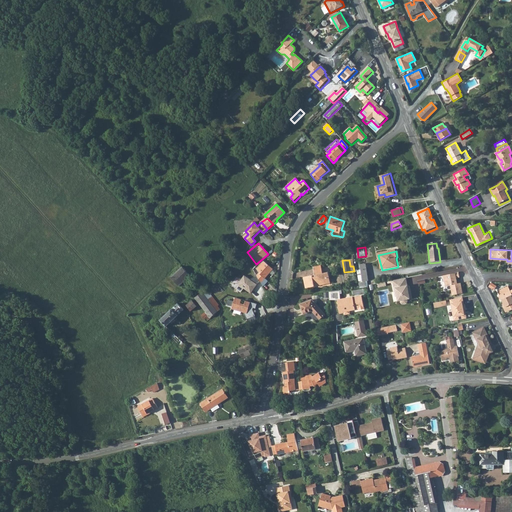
[(259,271),(256,275),(249,279),(255,284),(258,282),(262,287),(267,280),(264,278),(272,269),(263,261),(256,268),(259,271)]
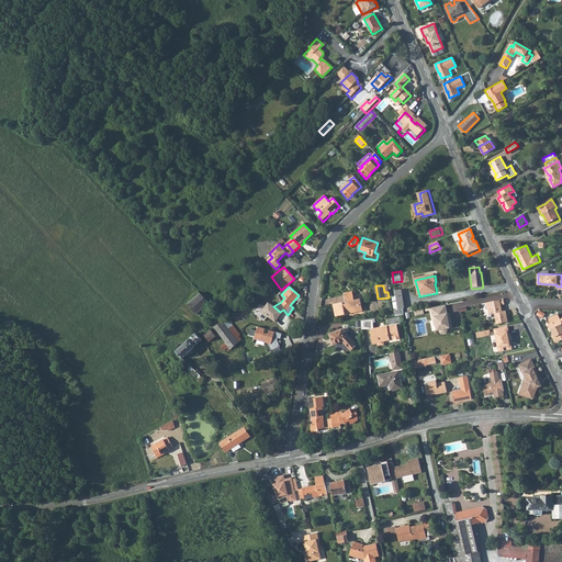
[(401,290),(395,291),(397,311),(404,310),(401,290)]
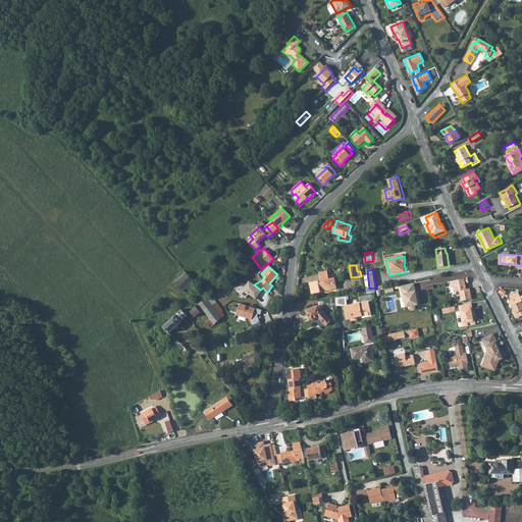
[(326,271),(318,273),(320,281),(309,284),(312,295),(321,294),(320,292),(333,289),(333,284),(335,283),(334,278),(329,279),(326,271)]
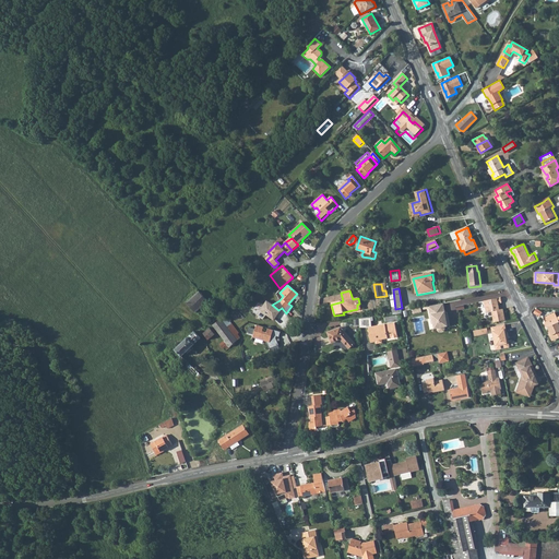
[(197,294),(185,305),(194,314),(206,304),(197,294)]
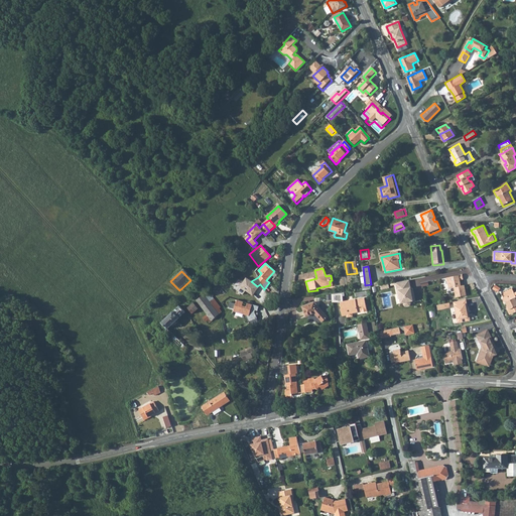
[(425,281),(442,277),(441,273),(424,277),(425,281)]
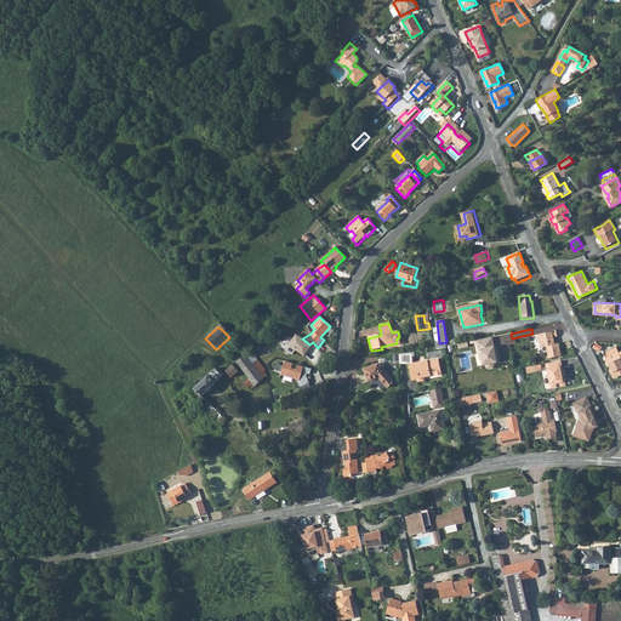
[(558,330),(540,334),(542,346),(548,345),(551,357),(563,354),(560,342),(557,343),(556,336),(559,335),(558,330)]
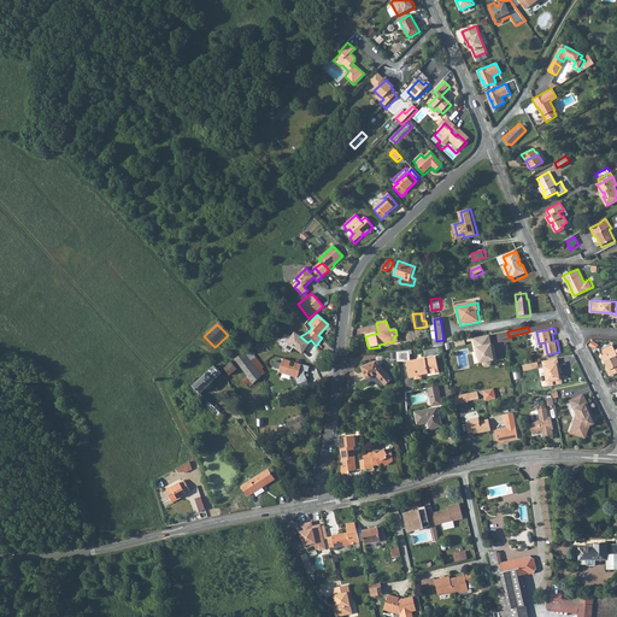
[(293,331),(285,342),(301,353),(309,342),(307,342),(300,336),(293,331)]
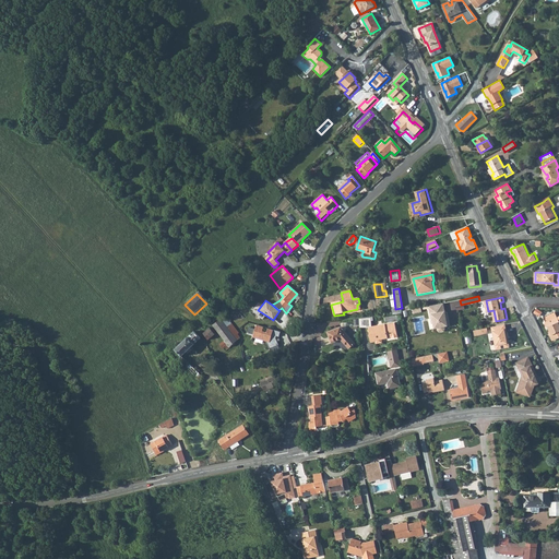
[(343,312),(344,314),(361,310),(359,304),(357,305),(357,309),(343,312)]
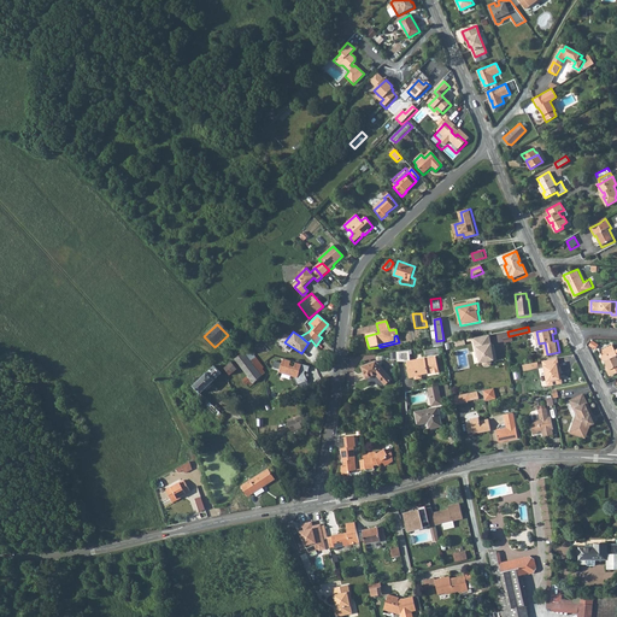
[(492,335),(475,338),(475,341),(477,352),(480,351),(481,357),(483,357),(483,363),(485,365),(487,366),(492,365),(493,363),(493,360),(499,359),(497,352),(494,352),(494,348),(492,335)]
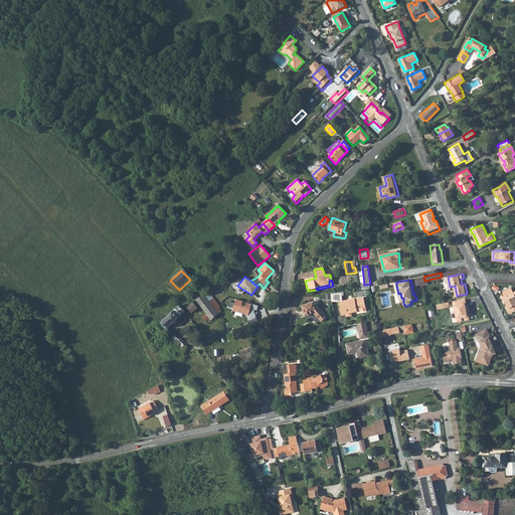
[(505,291),(501,293),(503,296),(501,297),(504,301),(505,301),(507,305),(511,312),(514,310),(514,298),(514,296),(514,295),(514,290),(513,292),(513,291),(507,294),(505,291)]
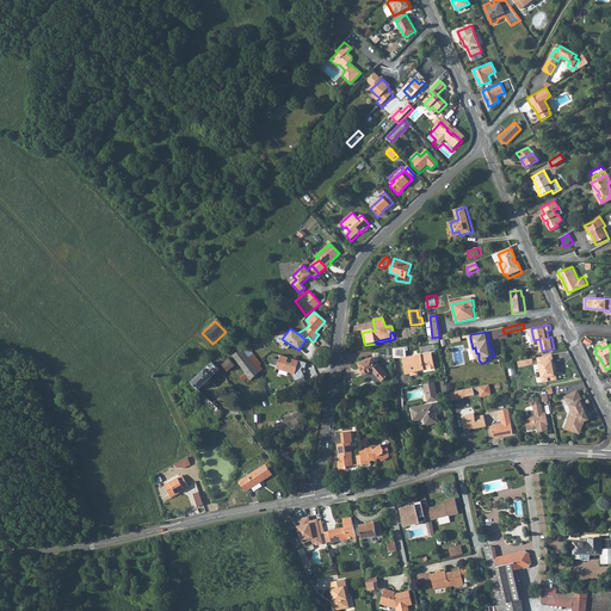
[(242,349),(233,356),(246,372),(241,376),(245,380),(250,376),(252,380),(259,372),(250,359),(255,356),(247,345),(244,347),(242,349)]
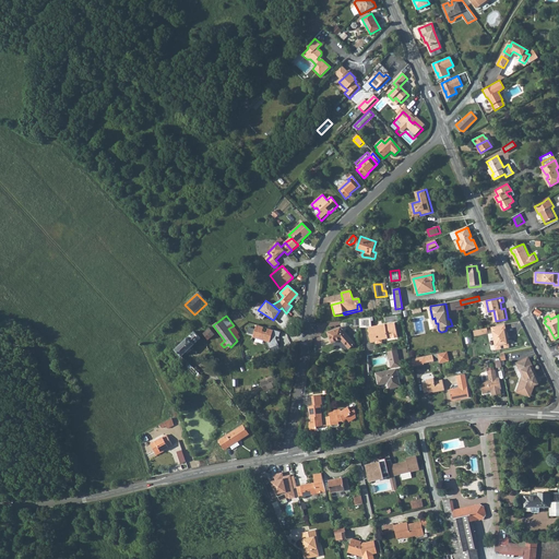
[(370,319),(356,320),(357,330),(366,329),(366,333),(367,333),(368,335),(366,335),(367,343),(372,343),(372,340),(378,339),(378,341),(384,340),(389,340),(389,341),(394,340),(392,325),(383,326),(369,328),(369,322),(370,322),(370,319)]
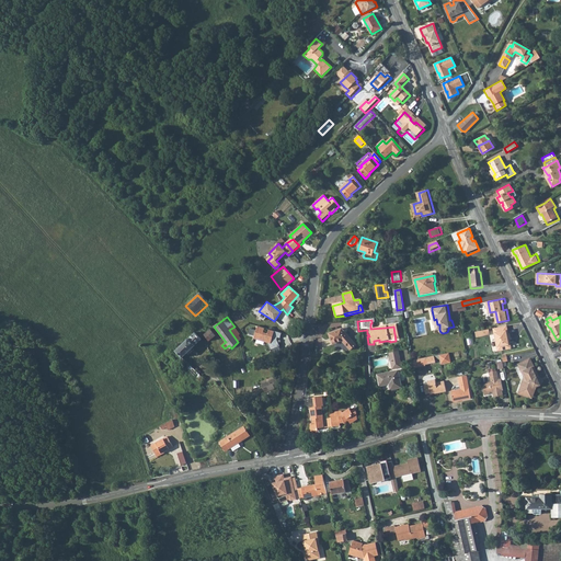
[(281,338),(283,332),(259,325),(254,338),(271,343),(270,346),(277,348),(281,338)]
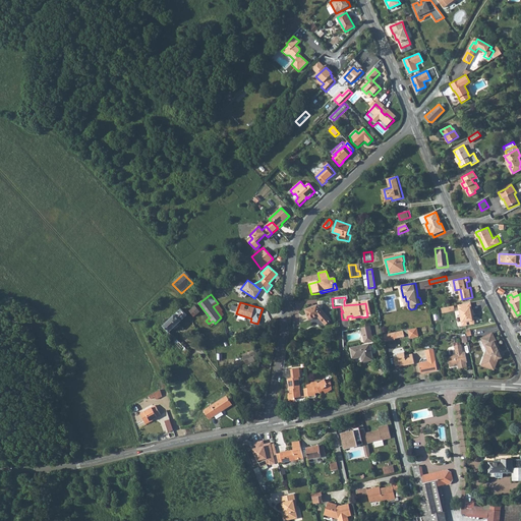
[(218,303),(213,306),(221,317),(225,312),(218,303)]
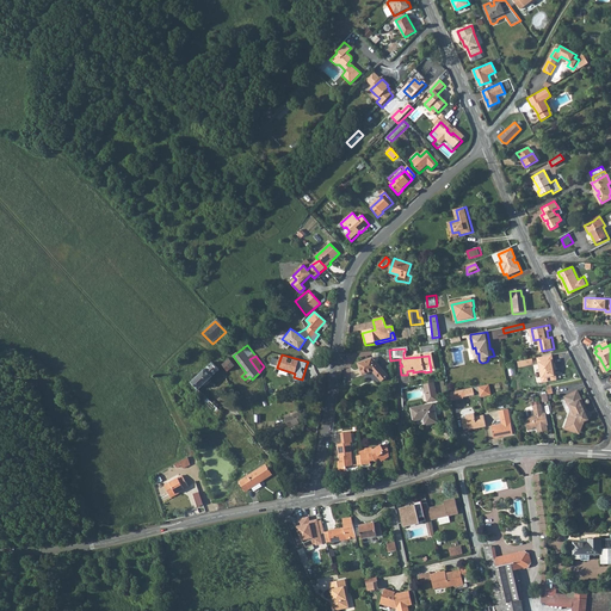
[(553,356),(538,358),(542,376),(543,375),(544,383),(556,381),(554,370),(555,369),(553,356)]
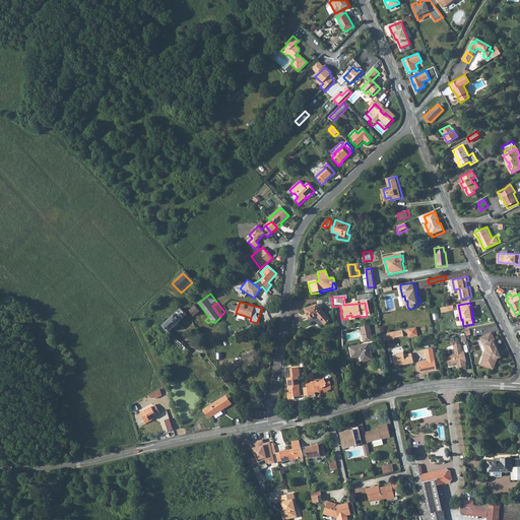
[(195,305),(190,310),(194,316),(201,311),(195,305)]
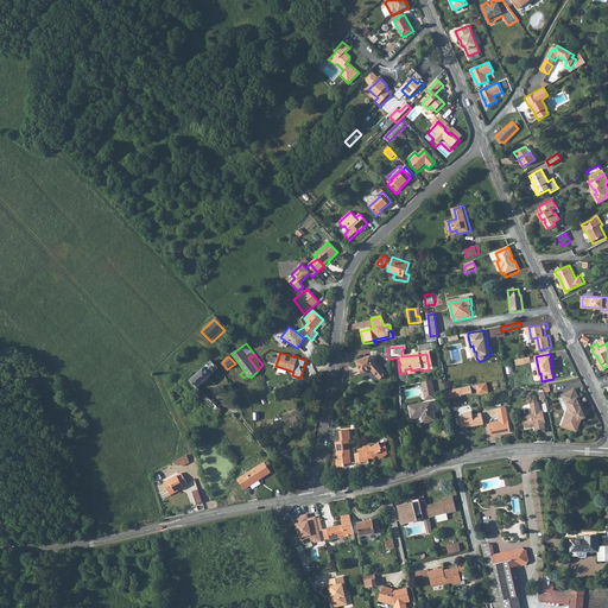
[(366,358),(353,362),(358,375),(367,371),(378,380),(384,373),(366,358)]
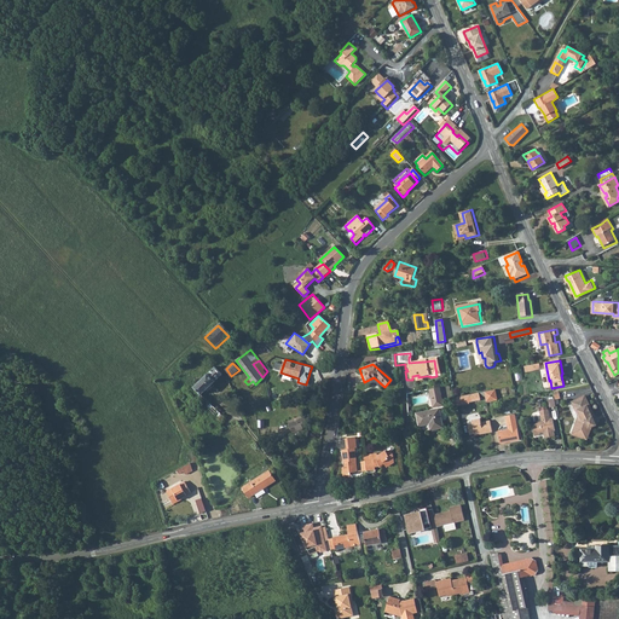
[(196,383),(195,386),(195,387),(198,391),(203,386),(207,391),(223,374),(215,366),(196,383)]
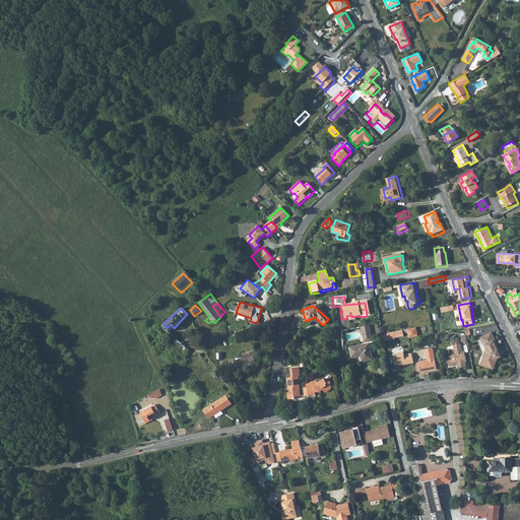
[(164,325),(158,329),(159,330),(164,334),(159,338),(166,344),(169,341),(177,348),(174,350),(177,354),(181,352),(184,354),(188,349),(170,331),(174,328),(171,324),(167,328),(164,325)]
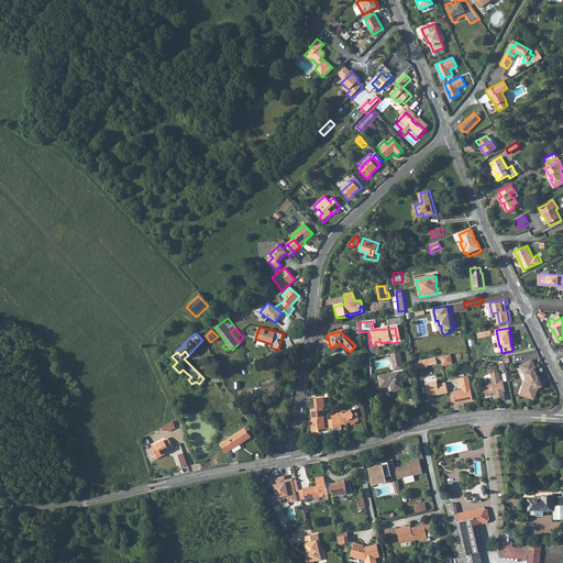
[(394,354),(393,355),(394,362),(397,362),(399,371),(405,370),(401,353),(397,354),(394,354)]
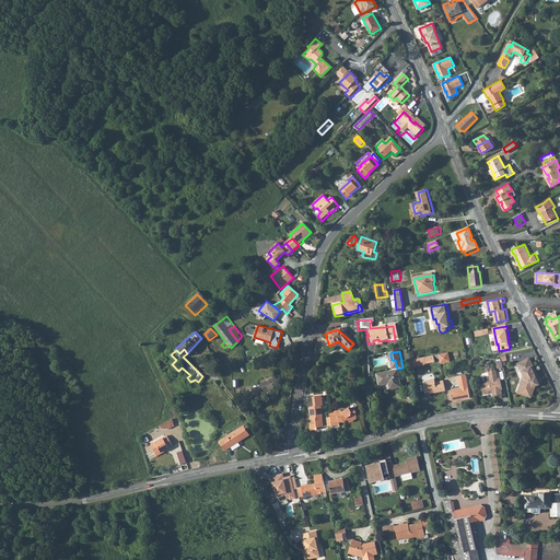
[(450,352),(439,354),(440,356),(446,354),(448,361),(445,361),(445,363),(451,361),(450,352)]
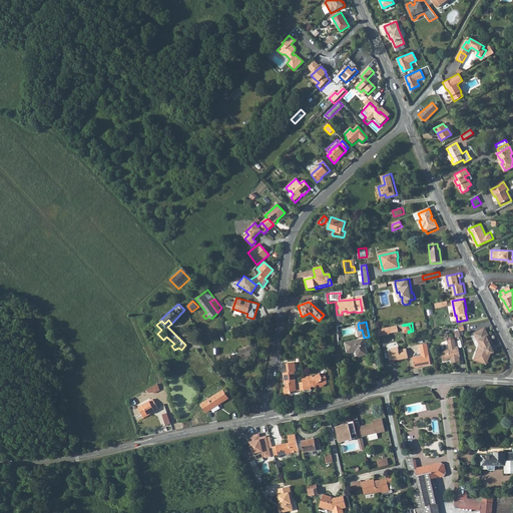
[(150,325),(143,331),(146,336),(153,329),(150,325)]
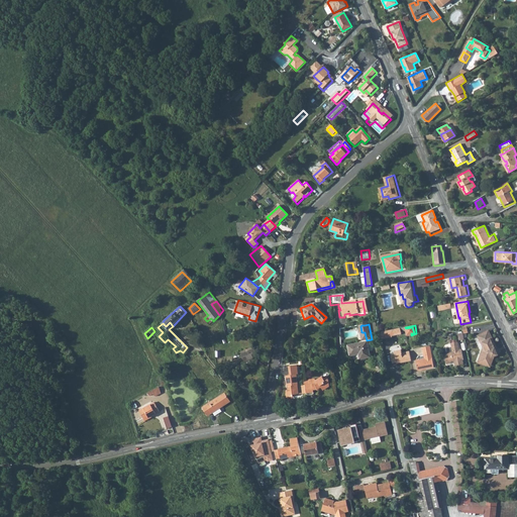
[(399,328),(379,332),(381,339),(400,335),(399,328)]
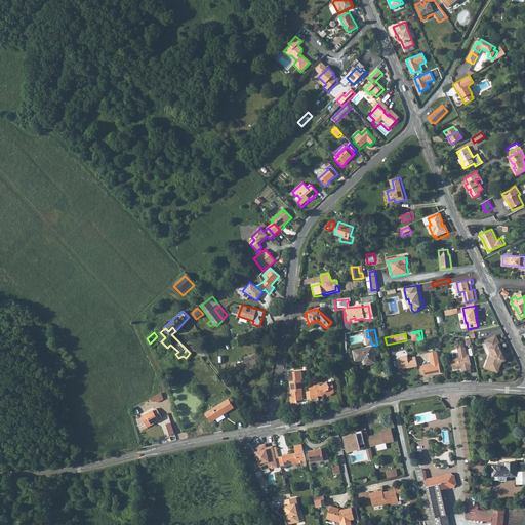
[(495,336),(486,340),(490,351),(492,351),(491,355),(493,356),(491,362),(490,362),(488,368),(496,371),(498,365),(501,366),(502,362),(507,360),(503,353),(505,353),(499,340),(497,341),(495,336)]
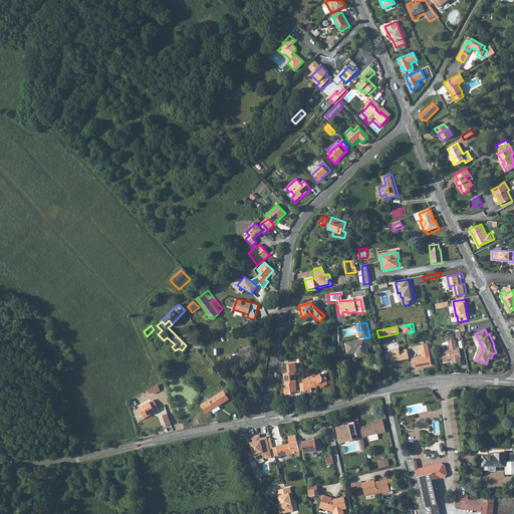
[(360,352),(361,357),(369,355),(366,339),(347,343),(349,354),(360,352)]
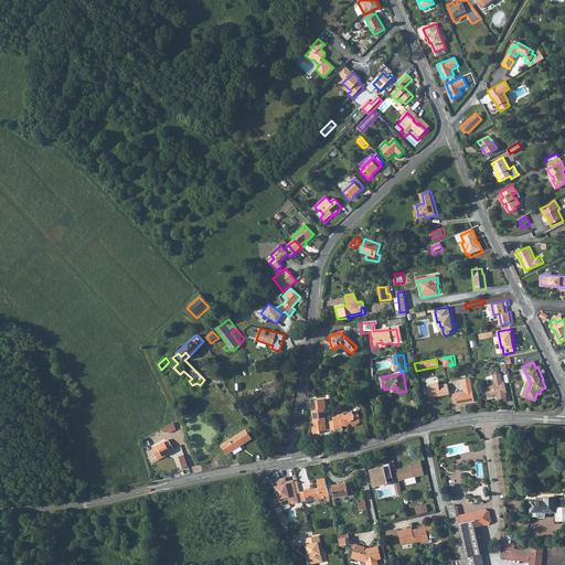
[(490,386),(488,388),(490,397),(494,397),(497,393),(499,393),(500,400),(508,397),(507,393),(509,392),(507,381),(503,382),(502,373),(496,375),(496,379),(497,383),(493,384),(493,386),(490,386)]
